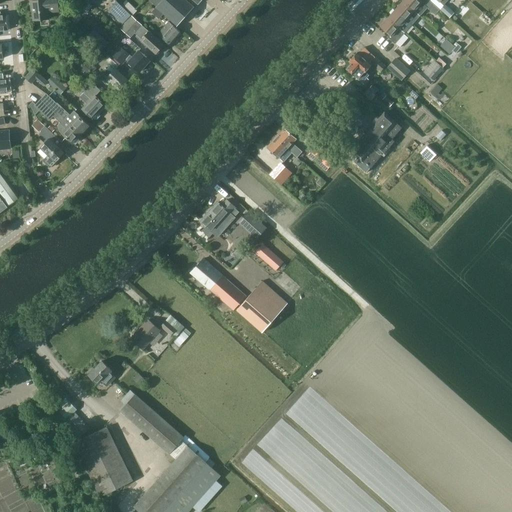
[(39,0),(32,1),(34,20),(49,19),(48,12),(59,11),(58,0),(39,0)]
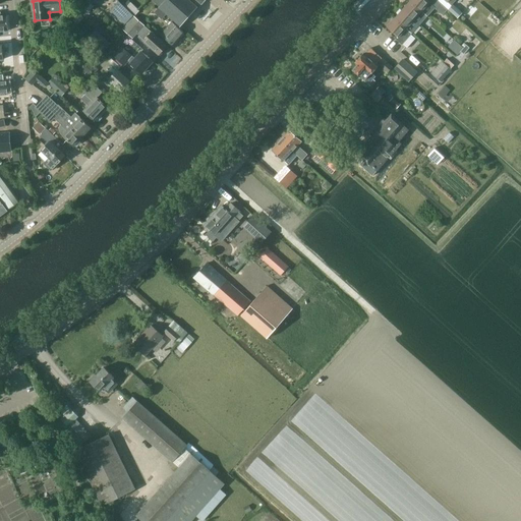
[(152,32),(134,16),(135,16),(119,0),(111,9),(127,24),(123,29),(133,39),(137,34),(145,40),(143,41),(159,55),(167,45),(152,32)]
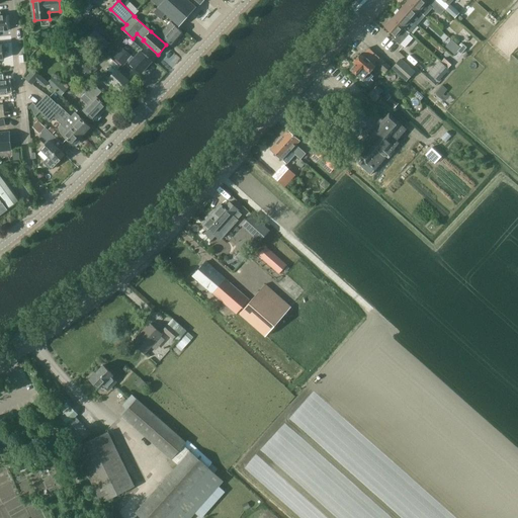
[(151,0),(158,6),(158,7),(166,14),(179,26),(196,7),(196,6),(188,0),(151,0)]
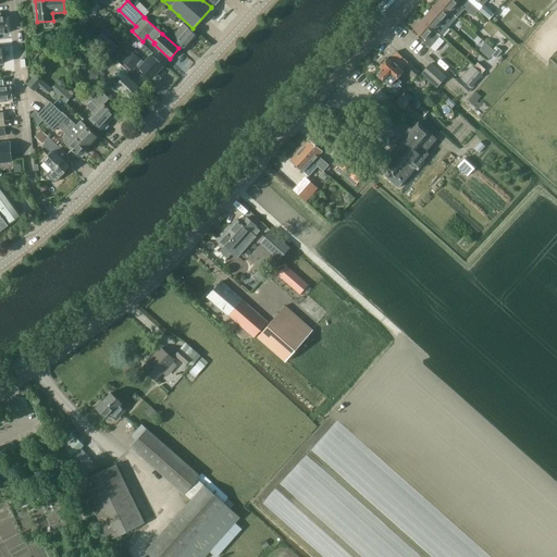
[(457,16),(438,0),(431,10),(448,26),(457,16)]
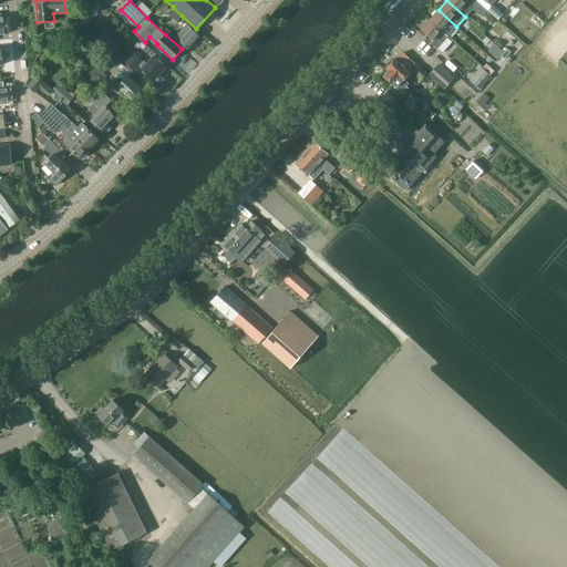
[(465,0),(446,0),(465,17),(473,8),(482,17),(487,11),(474,0),(466,0),(465,0)]
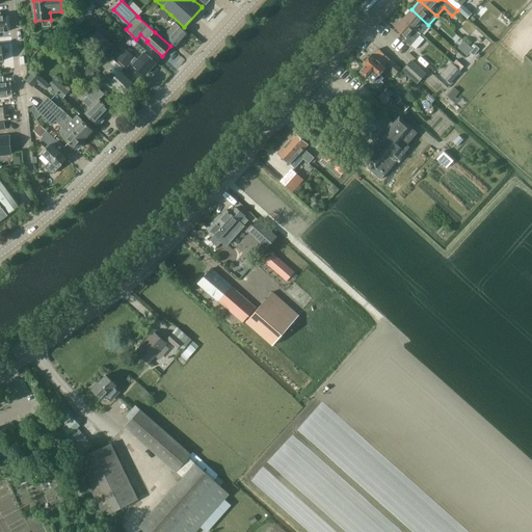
[(89,15),(97,6),(91,2),(84,10),(89,15)]
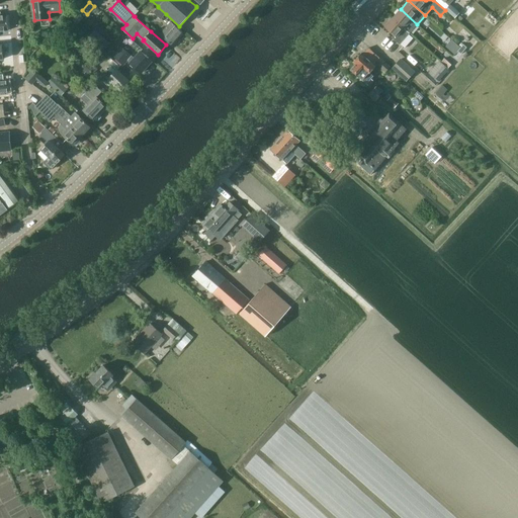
[(135,15),(139,10),(131,2),(125,6),(135,15)]
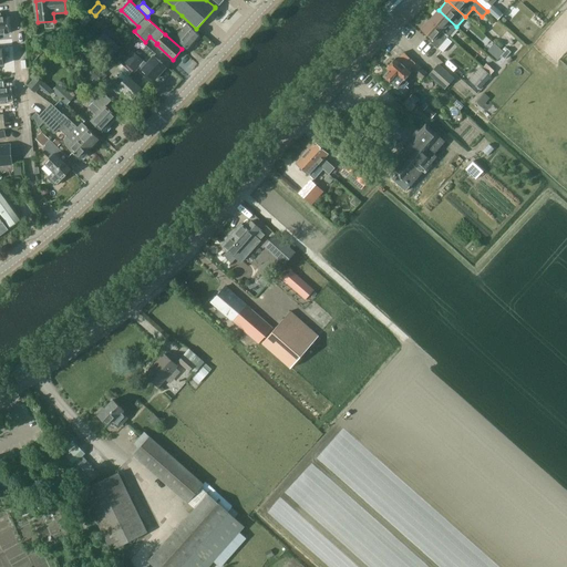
[(488,10),(495,16),(498,11),(493,6),(488,10)]
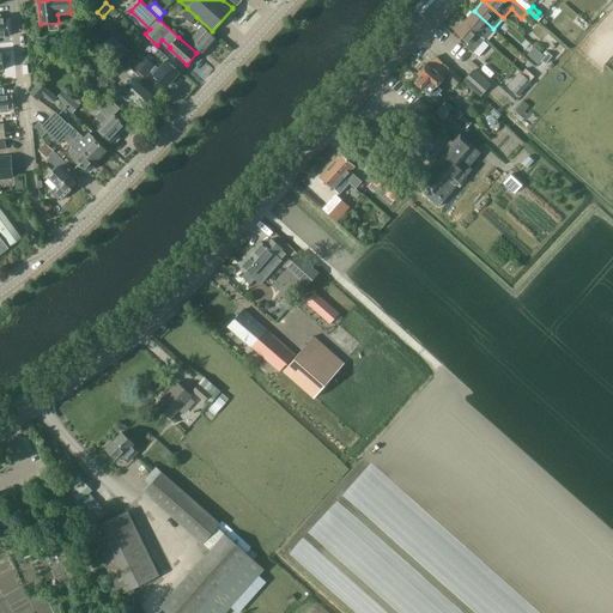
[(186,10),(181,16),(190,23),(195,18),(186,10)]
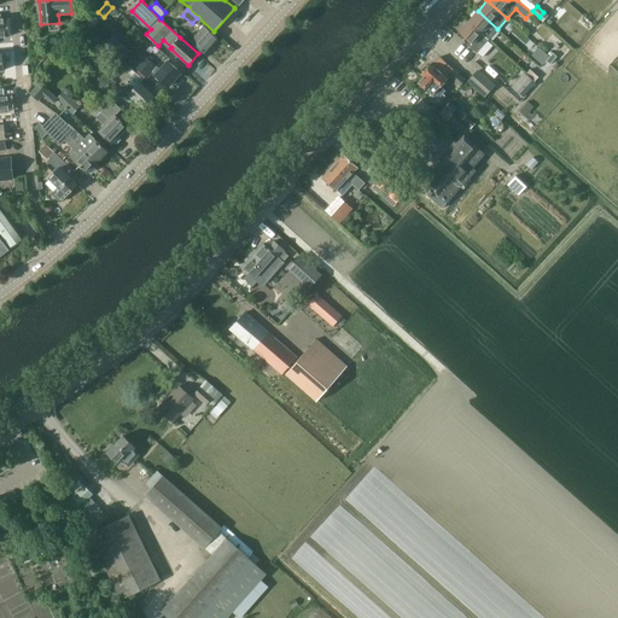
[(497,29),(478,11),(468,22),(488,39),(497,29)]
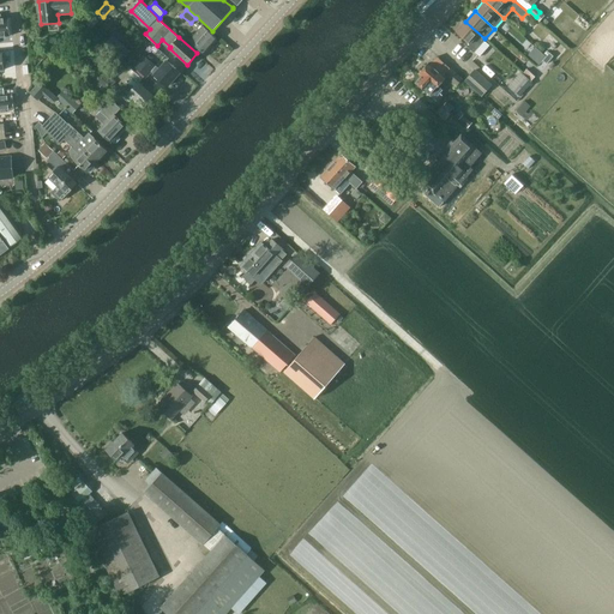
[(0,37),(10,36),(8,18),(1,18),(1,14),(0,13),(0,37)]
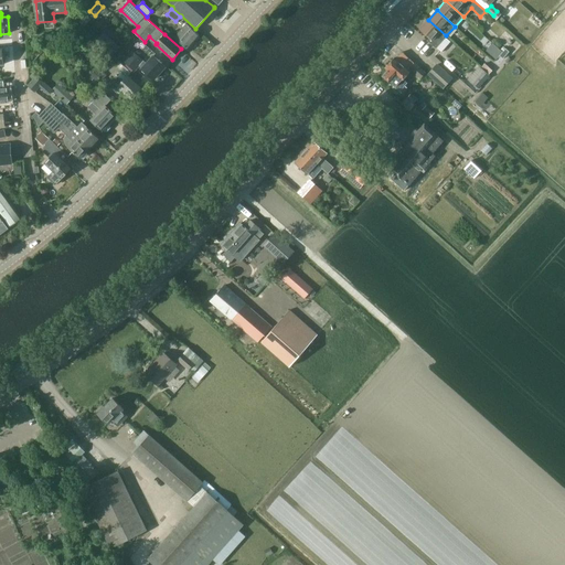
[(84,27),(92,19),(86,14),(80,22),(84,27)]
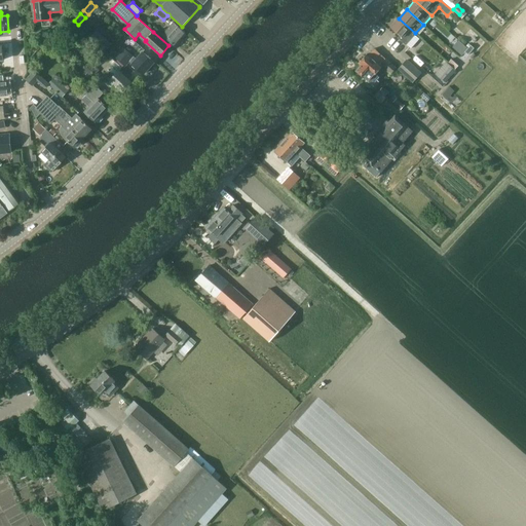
[(415,33),(399,19),(390,27),(400,36),(398,38),(406,44),(415,33)]
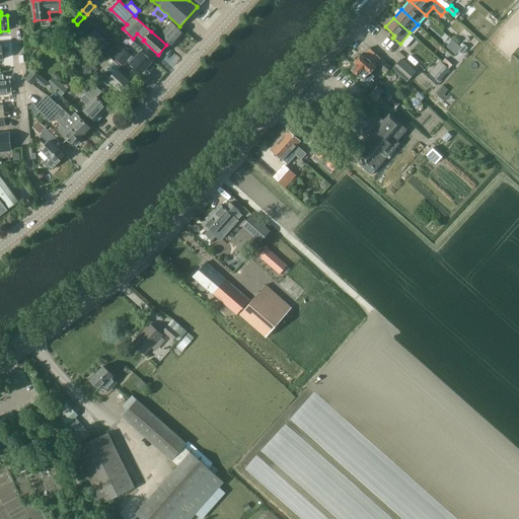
[(183,32),(171,21),(160,34),(172,46),(183,32)]
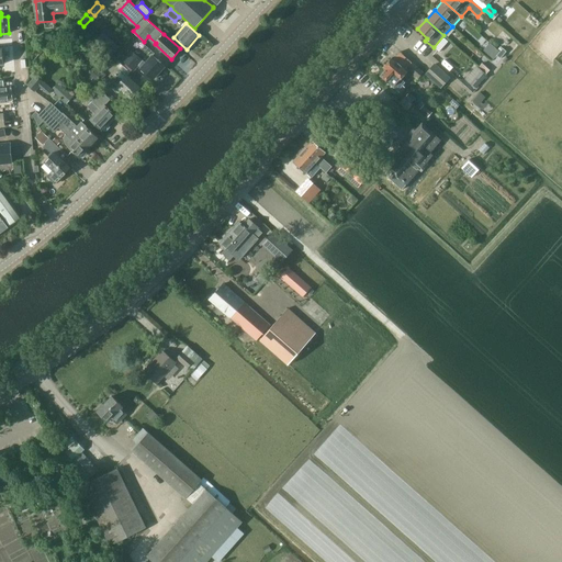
[(490,49),(497,55),(501,58),(507,52),(503,48),(501,52),(493,46),(490,49)]
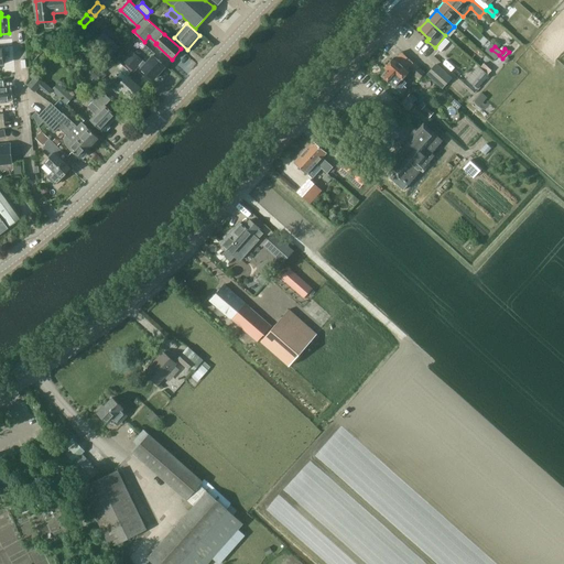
[(153,78),(165,66),(153,55),(147,63),(133,51),(125,61),(134,69),(139,65),(153,78)]
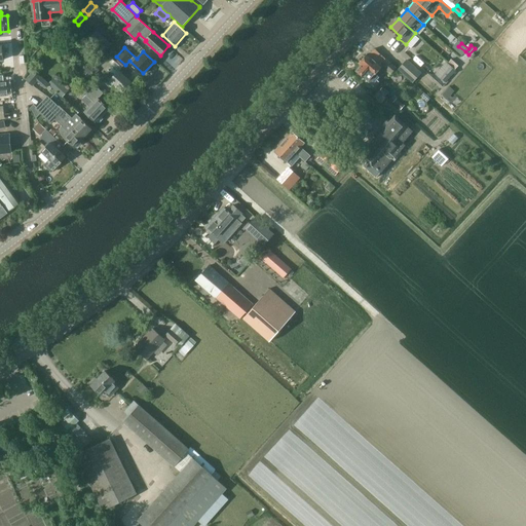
[(357,70),(370,81),(375,86),(379,82),(377,79),(379,77),(378,76),(376,74),(382,67),(368,53),(361,63),(363,65),(357,70)]
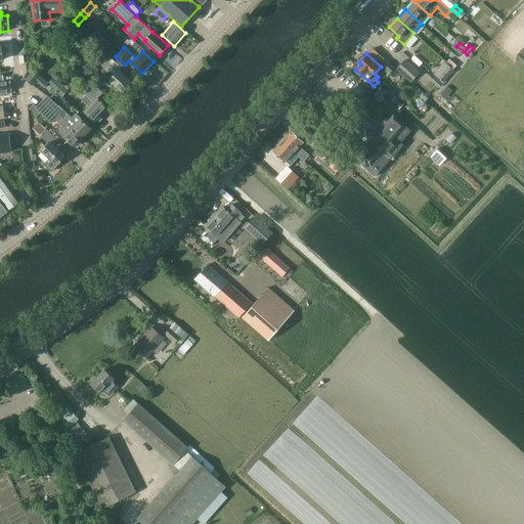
[(394,68),(385,58),(380,63),(390,73),(394,68)]
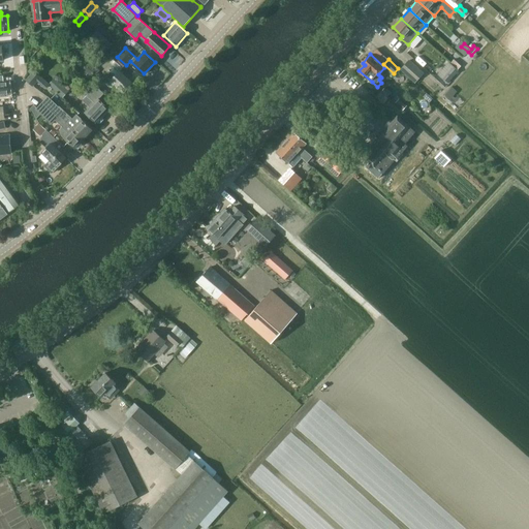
[(454,59),(450,63),(448,61),(438,72),(447,82),(456,72),(461,66),(454,59)]
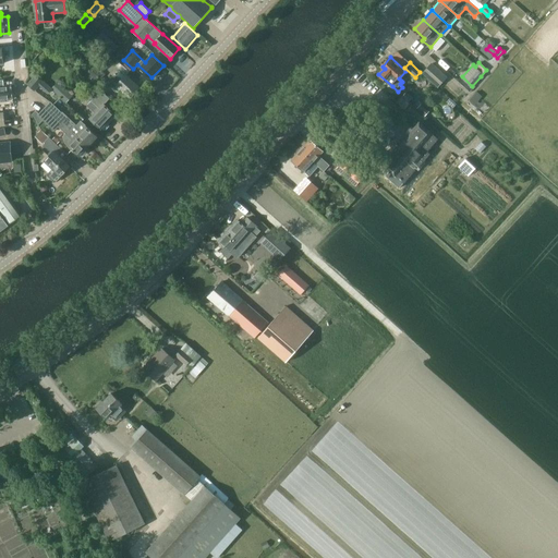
[(444,82),(447,77),(432,63),(427,68),(444,82)]
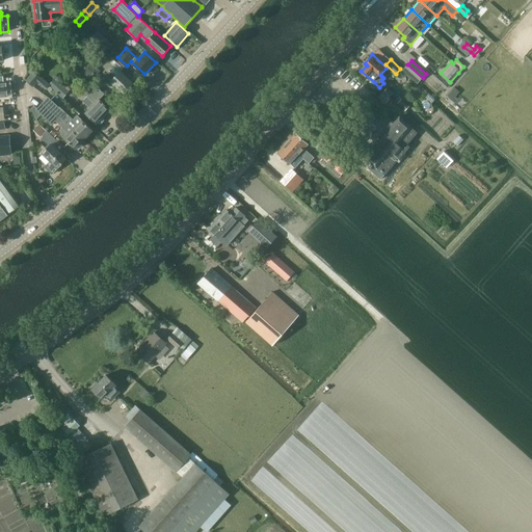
[(124,69),(117,62),(103,77),(108,83),(112,87),(115,84),(124,92),(128,89),(129,89),(133,85),(132,84),(133,83),(121,71),(124,69)]
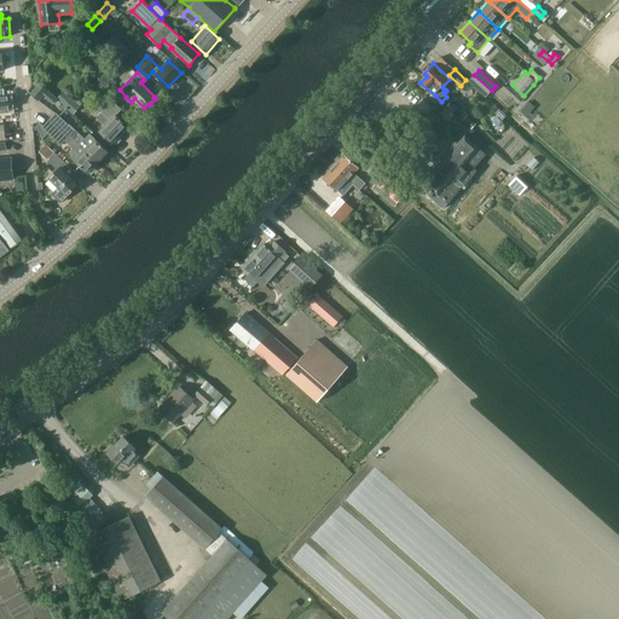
[(105,74),(96,84),(105,93),(115,84),(105,74)]
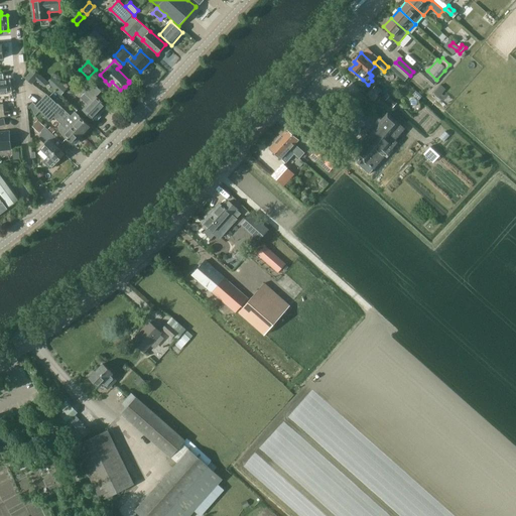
[(410,76),(395,62),(391,69),(405,81),(410,76)]
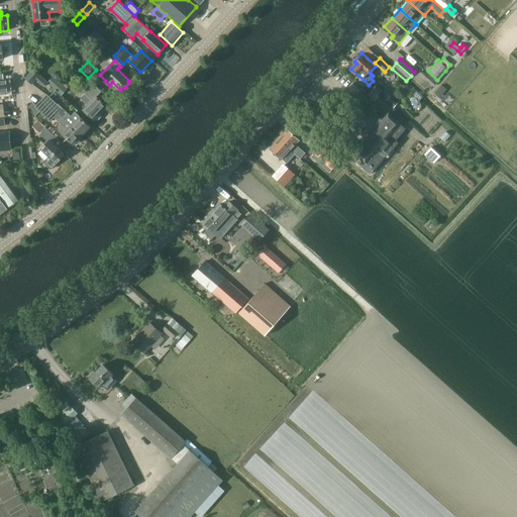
[(30,73),(25,78),(31,85),(36,80),(45,87),(48,83),(30,67),(26,71),(30,73)]
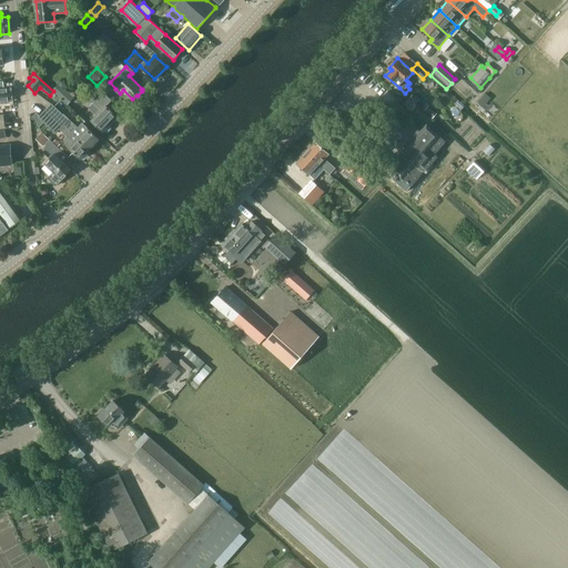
[(0,102),(10,102),(8,87),(3,88),(1,88),(1,82),(0,81),(0,102)]
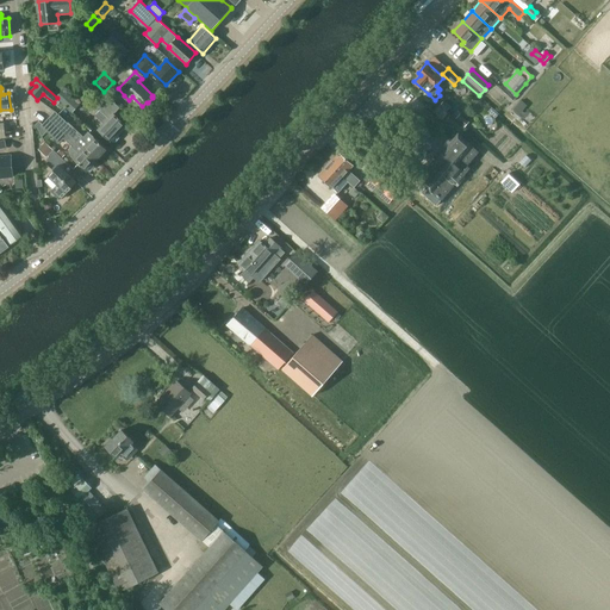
[(62,91),(57,97),(73,112),(79,106),(62,91)]
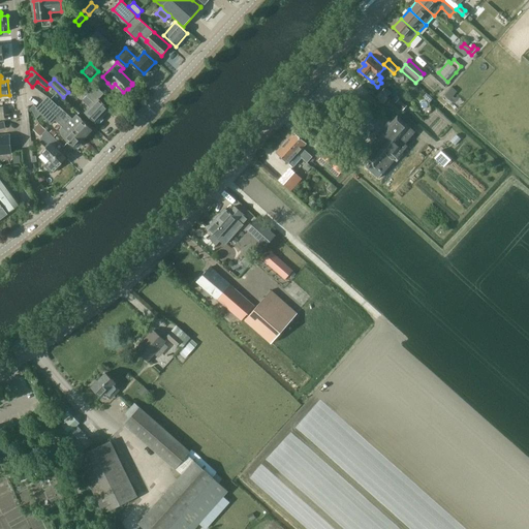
[(86,94),(87,95),(83,100),(91,106),(86,113),(96,122),(98,124),(101,124),(103,122),(103,119),(101,117),(110,109),(99,99),(104,93),(95,84),(86,94)]
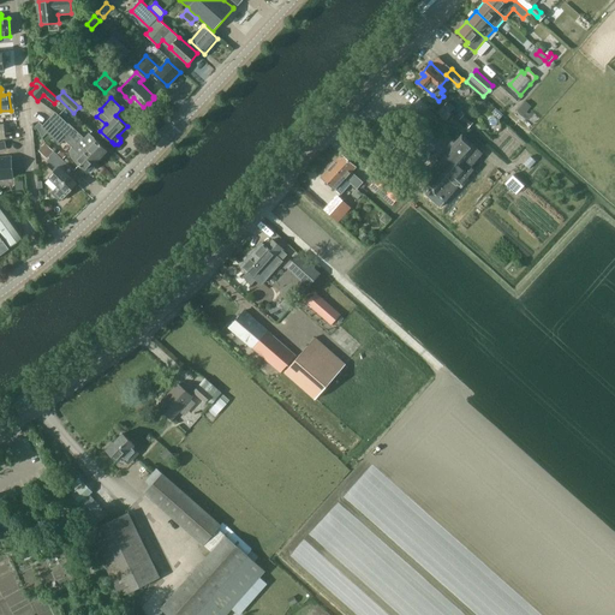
[(526,100),(519,107),(527,118),(535,111),(526,100)]
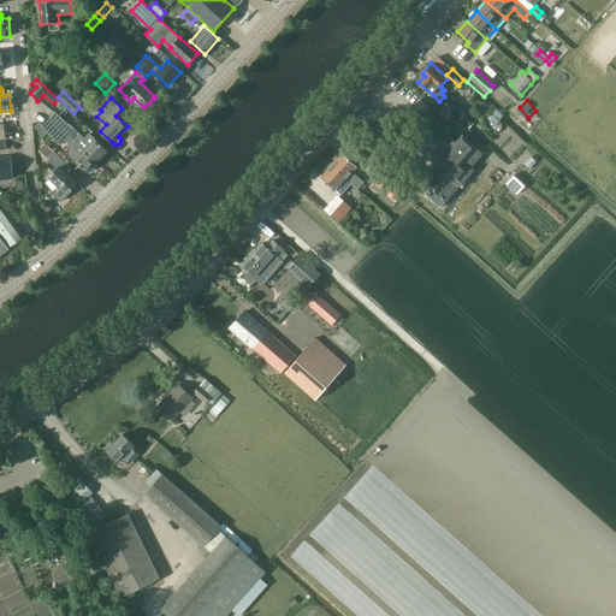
[(446,118),(456,107),(449,101),(444,107),(442,105),(437,110),(446,118)]
